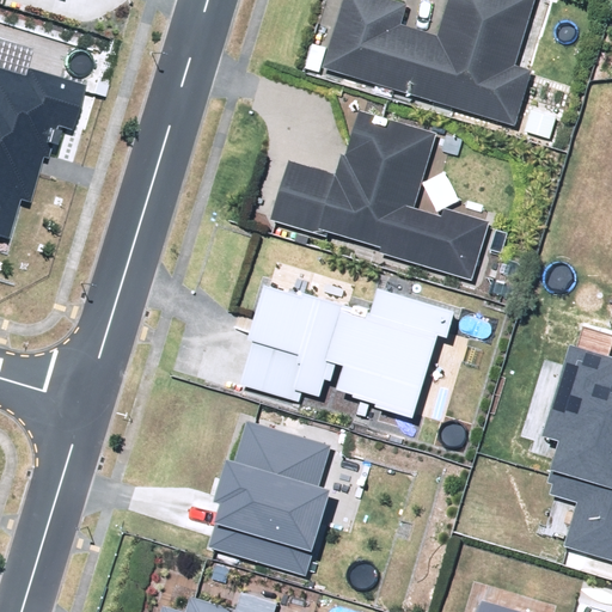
[(533,0),(445,0),(438,26),(405,17),(407,0),(340,0),(320,65),(515,121),(531,66),(516,59),(533,0)]
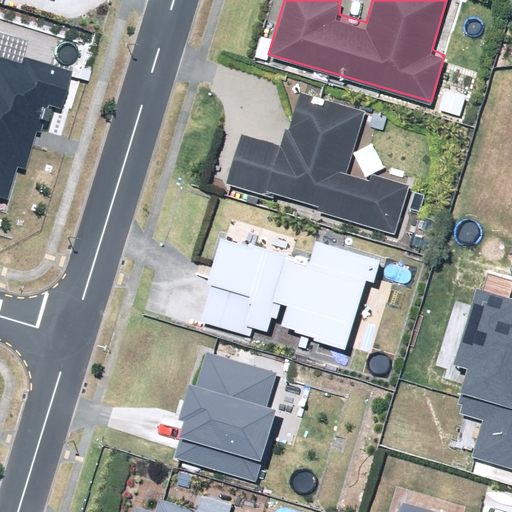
[(0,197),(8,200),(18,167),(27,169),(37,132),(41,132),(48,105),(61,108),(72,71),(24,57),(22,64),(0,58),(0,197)]
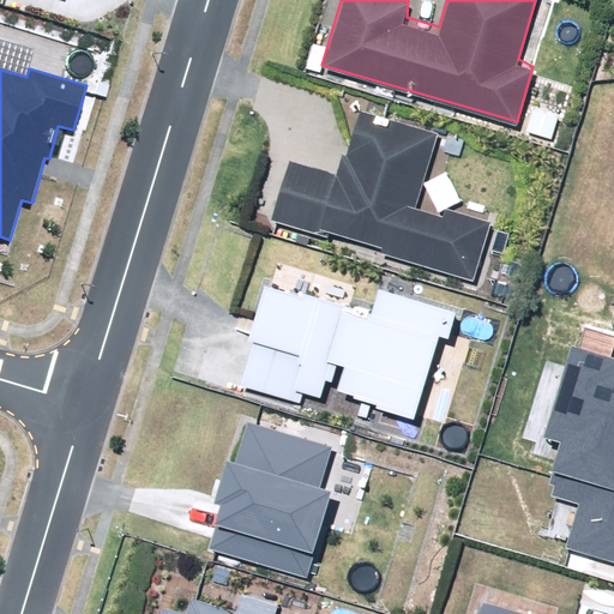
[(290,162),(272,221),(329,238),(330,233),(383,248),(381,253),(473,281),(491,222),(445,208),(443,218),(416,210),(439,134),(361,110),(347,157),(343,155),(336,175),(290,162)]
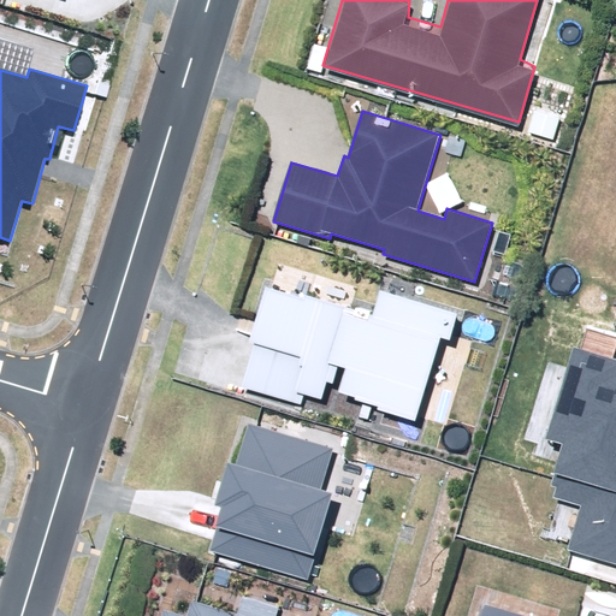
[(378,410),(415,421),(440,336),(451,339),(458,315),(377,290),(368,321),(343,314),(344,309),(265,285),(248,342),(254,343),(241,385),(301,403),(303,395),(320,400),(325,381),(333,384),(338,366),(345,368),(338,394),(356,400),(379,407),(378,410)]
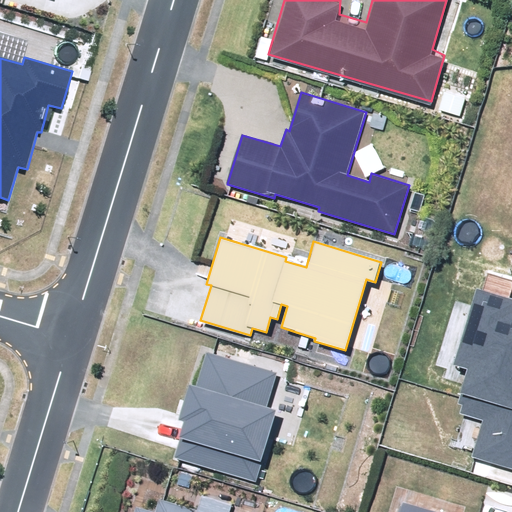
[(472,457),(511,469),(511,299),(477,289),(453,364),(468,369),(457,403),(462,405),(460,413),(484,420),(472,457)]
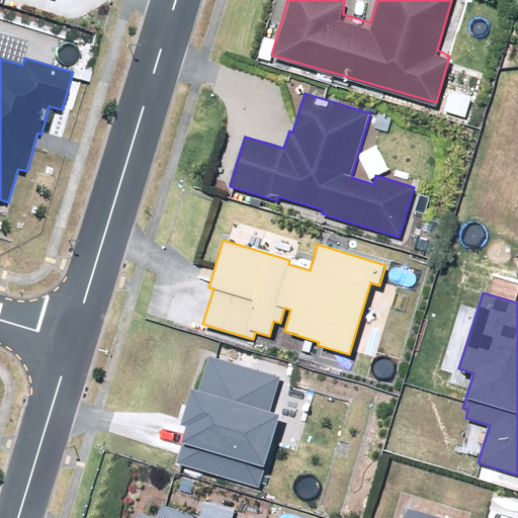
[(177,463),(257,488),(279,414),(269,411),(279,377),(209,356),(198,392),(190,390),(180,424),(187,427),(177,463)]
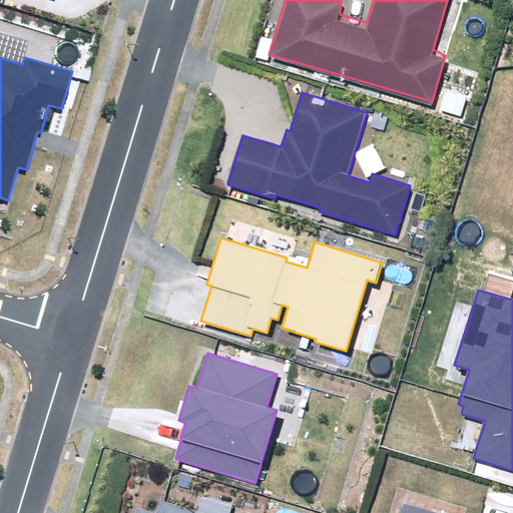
[(229,512),(231,506),(199,495),(194,510),(160,498),(155,512),(152,512),(135,507),(132,512),(229,512)]
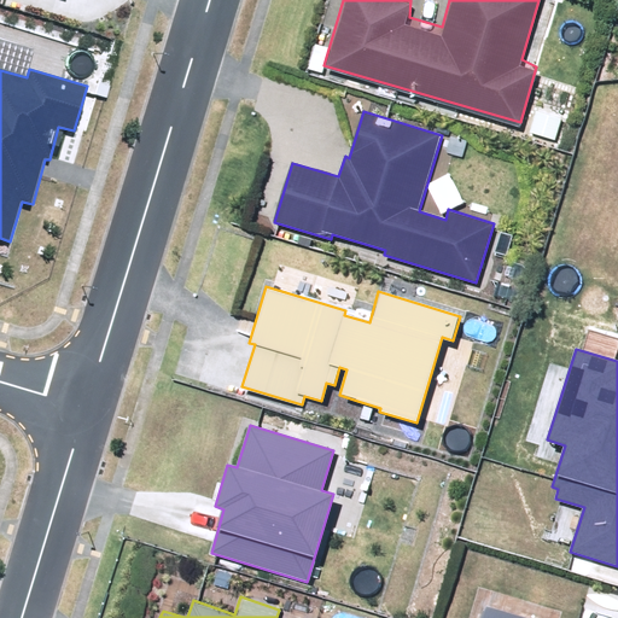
[(482,617),(523,617),(485,607),(482,617)]
